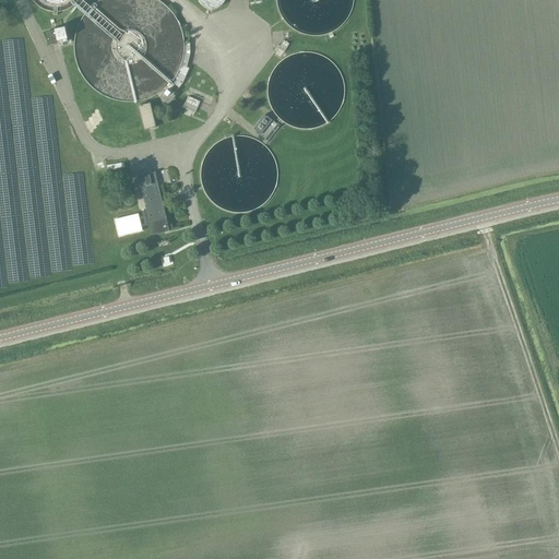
[(31,0),(35,6),(40,10),(46,12),(52,13),(58,13),(64,12),(69,10),(73,7),(78,2),(79,0),(31,0)]
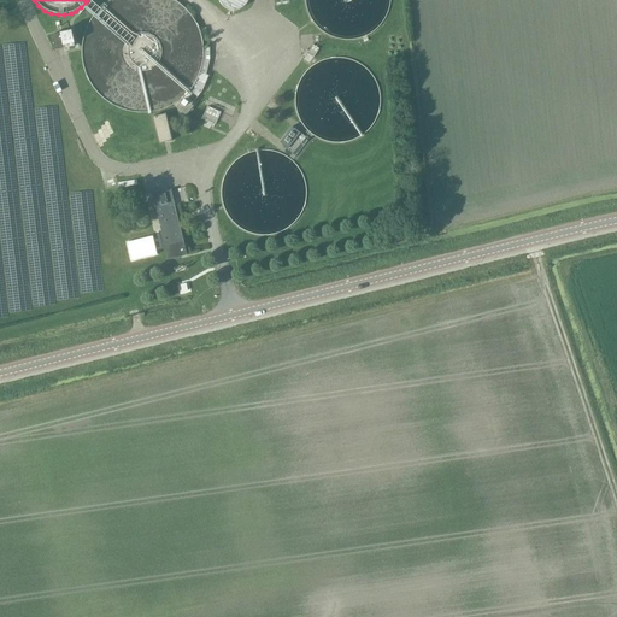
[(52,35),(56,50),(56,51),(75,46),(71,30),(52,35)]
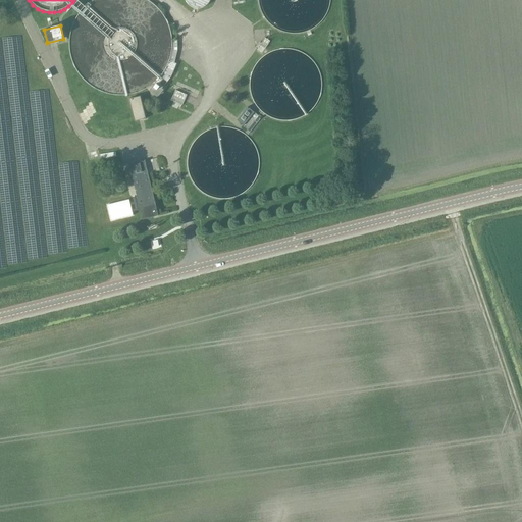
[(187,100),(189,86),(177,85),(175,98),(187,100)]
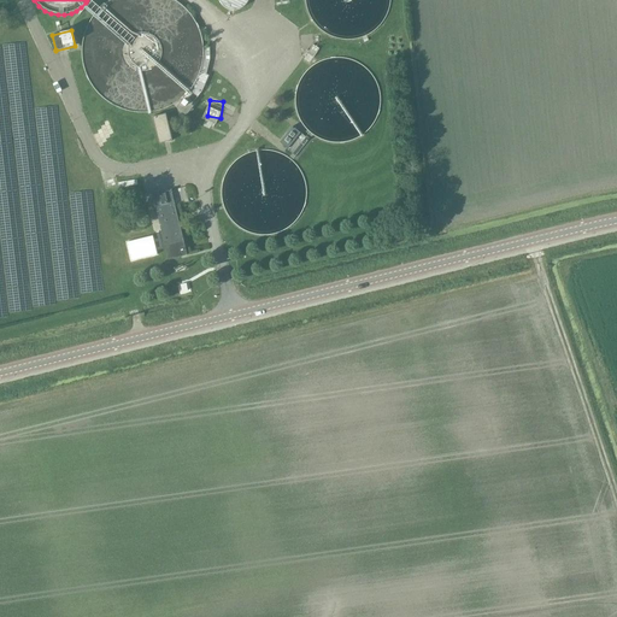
[(171,140),(165,113),(152,117),(159,144),(171,140)]
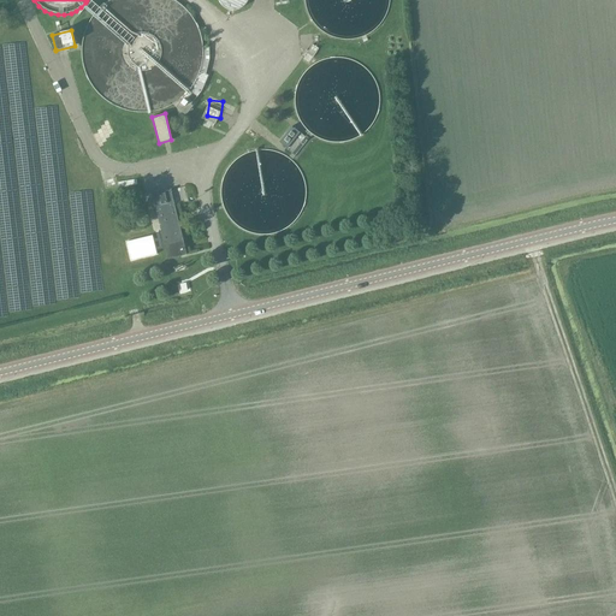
[(171,191),(175,205),(188,201),(184,187),(173,189),(173,191),(171,191)]
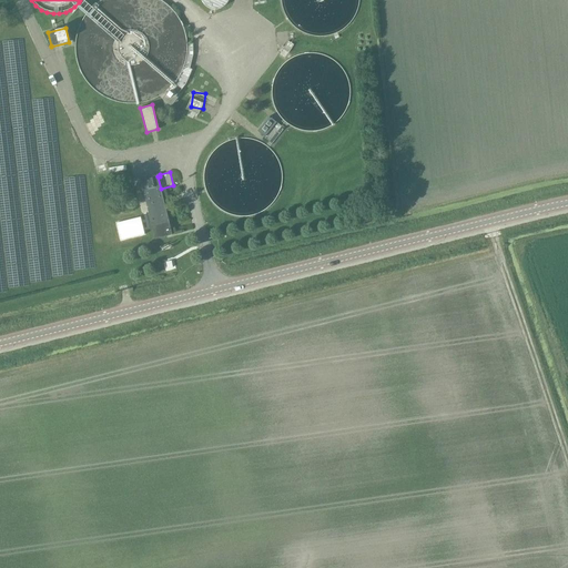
[(172,234),(169,222),(161,189),(158,176),(158,175),(140,179),(152,226),(154,239),(172,234)]
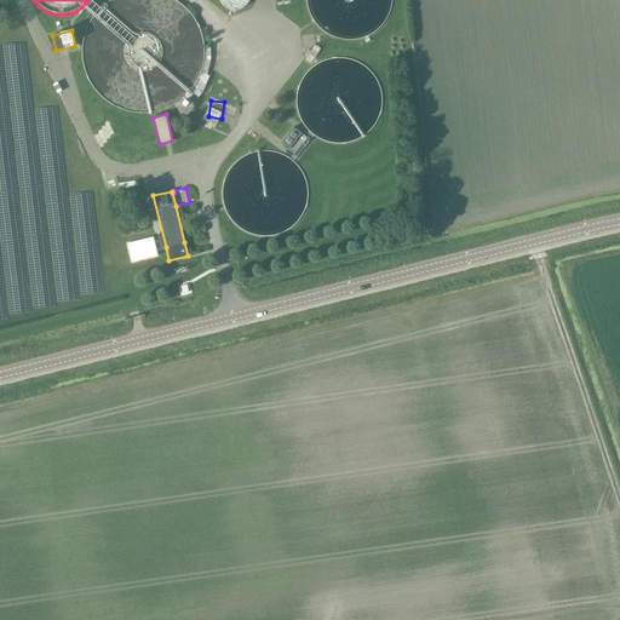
[(132,262),(158,256),(153,237),(127,244),(132,262)]
